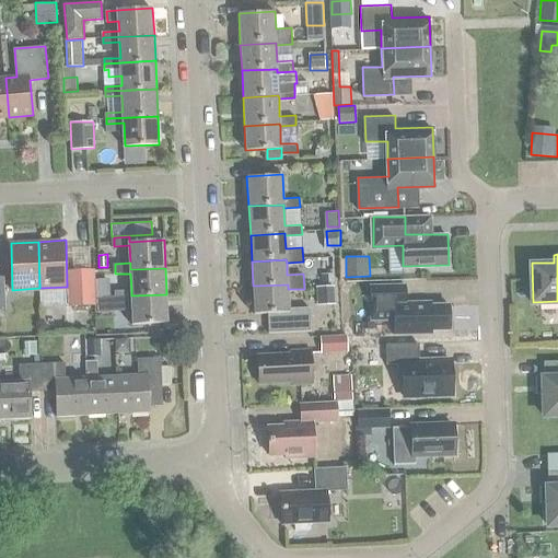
[(74,305),(96,305),(94,270),(73,270),(74,305)]
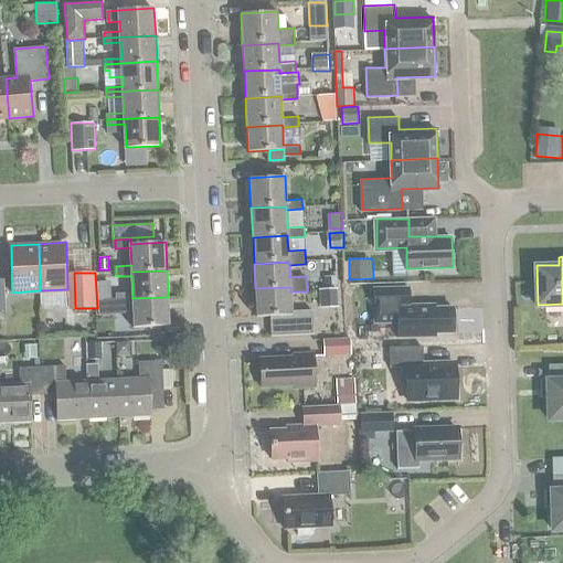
[(324,276),(325,286),(338,286),(337,276),(324,276)]
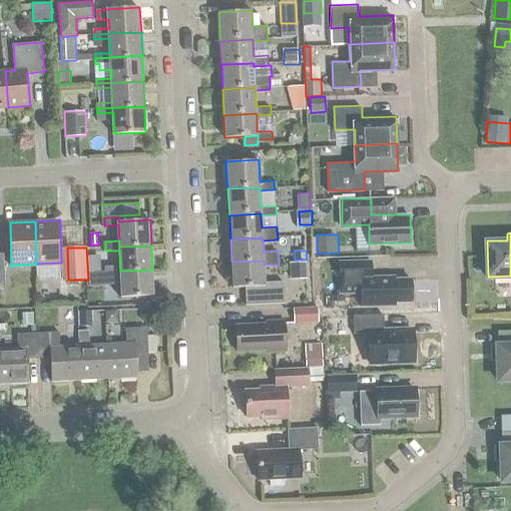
[(340,261),(341,278),(361,278),(362,305),(396,305),(396,302),(413,301),(412,278),(395,279),(395,276),(373,276),(372,260),(340,261)]
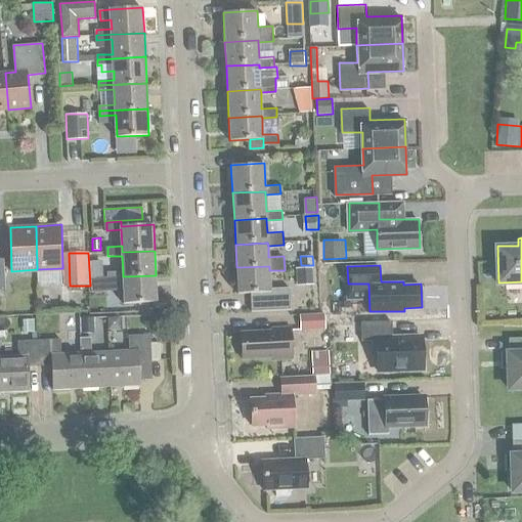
[(269,266),(236,267),(237,292),(251,292),(252,310),(291,307),(290,286),(270,287),(269,270),(269,266)]
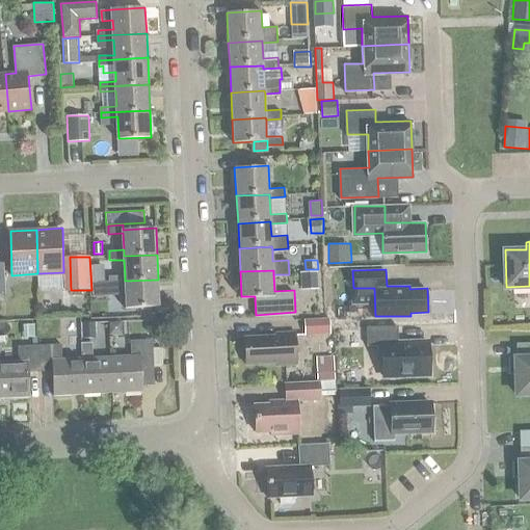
[(319,272),(305,273),(306,288),(319,287),(319,272)]
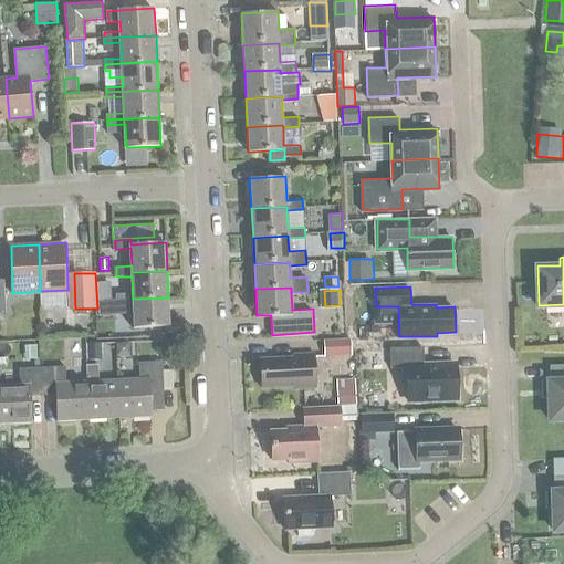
[(133,299),(133,293),(117,294),(117,304),(134,304),(135,326),(170,325),(168,298),(133,299)]
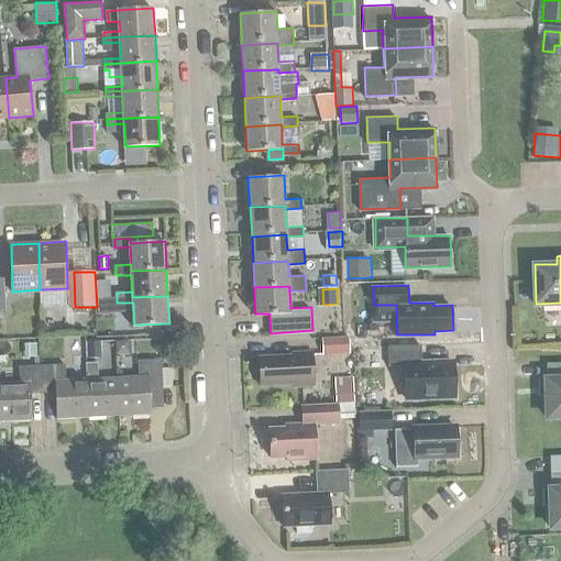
[(322,338),(323,354),(350,353),(349,336),(322,338)]
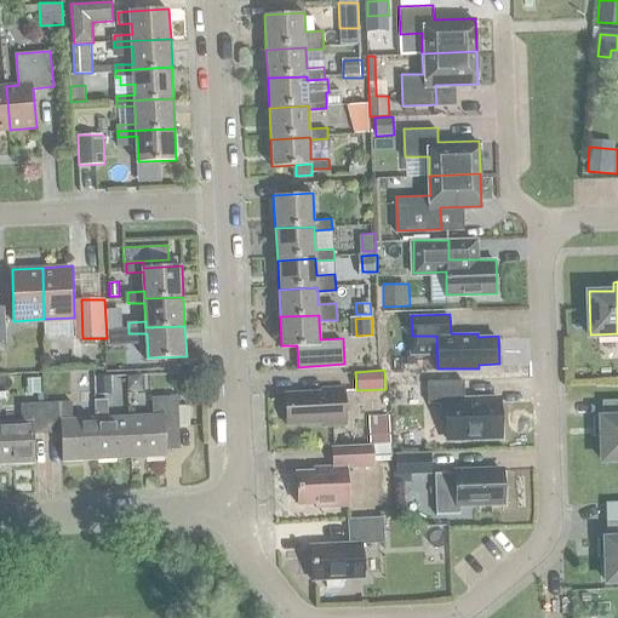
[(464,379),(430,381),(433,439),(502,436),(501,400),(465,401),(464,379)]
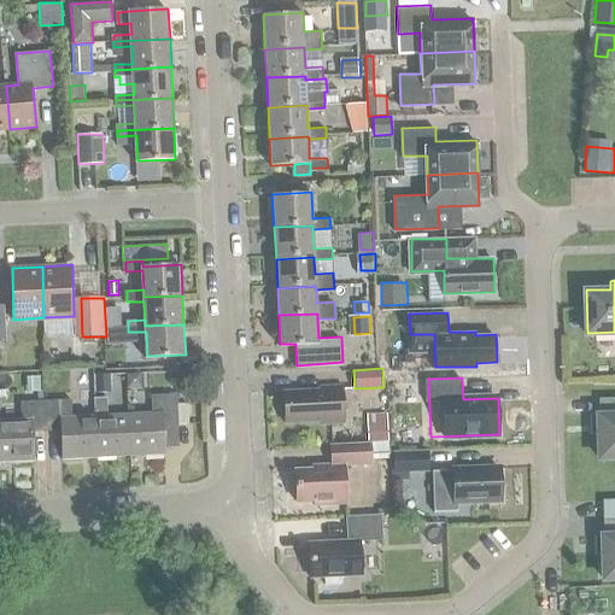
[(106,379),(93,380),(94,398),(106,398),(106,379)]
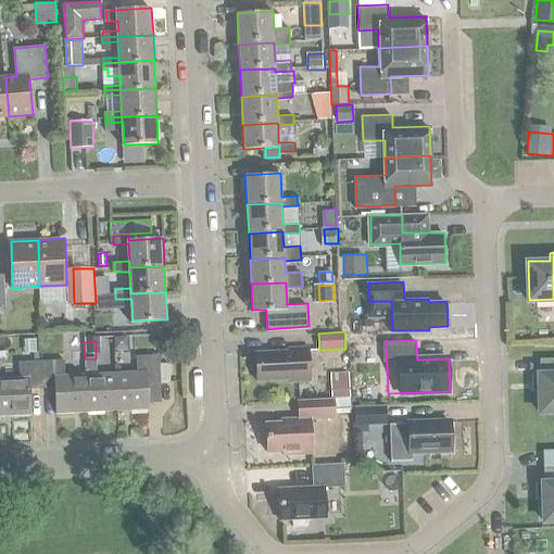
[(259,379),(291,377),(291,380),(311,379),(309,345),(289,347),(289,349),(257,351),(259,379)]
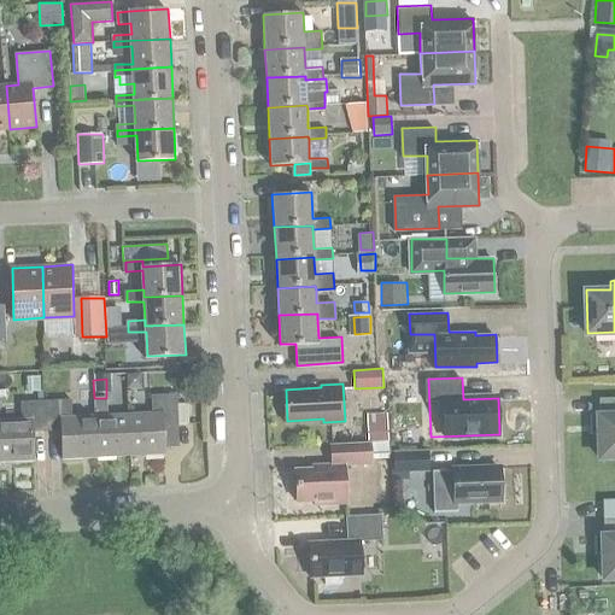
[(152,409),(129,410),(132,455),(165,454),(164,422),(179,422),(177,394),(152,396),(152,409)]
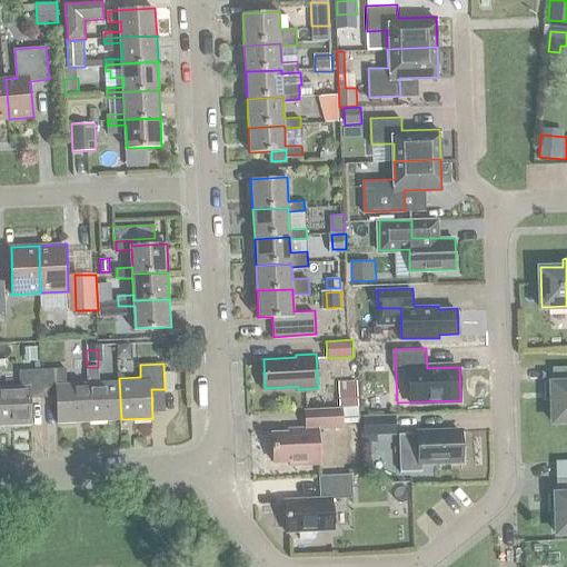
[(566,365),(554,367),(554,381),(545,381),(546,399),(554,399),(555,421),(566,420),(566,365)]
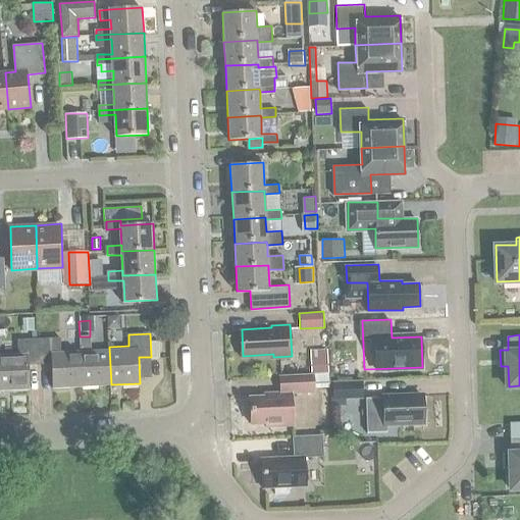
[(80,336),(81,350),(83,386),(111,384),(109,347),(91,348),(90,336),(80,336)]
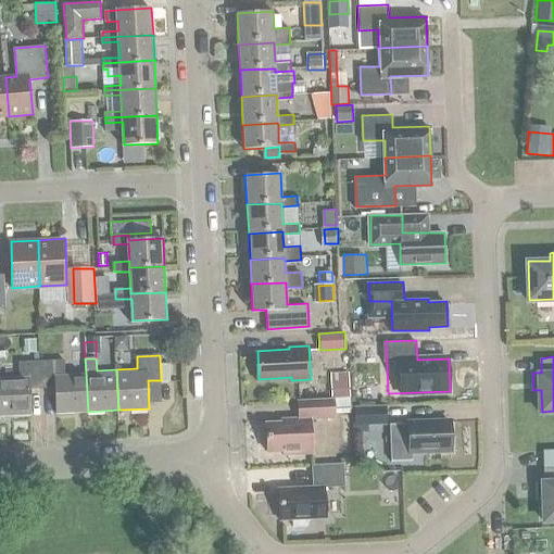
[(65,360),(37,361),(38,387),(55,387),(57,413),(88,412),(86,373),(65,374),(65,360)]
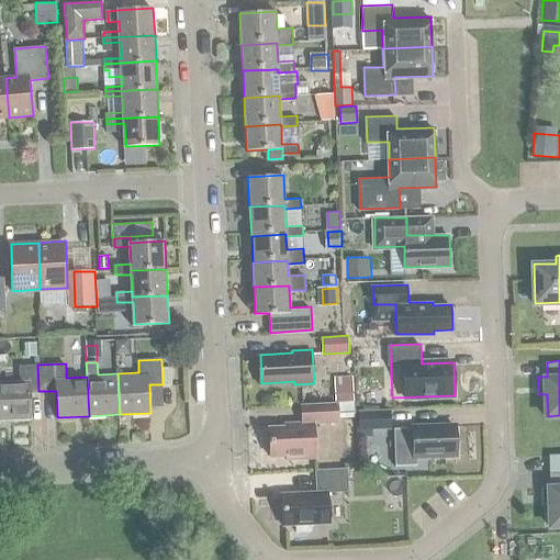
[(20,380),(0,381),(0,410),(0,420),(32,418),(31,392),(38,391),(37,365),(19,366),(20,380)]
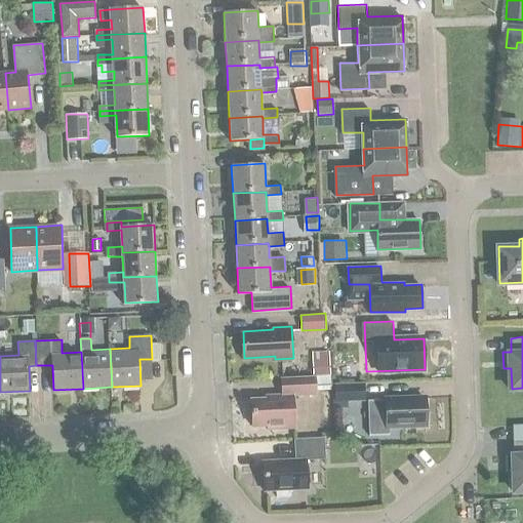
[(332,358),(315,359),(316,375),(333,374),(332,358)]
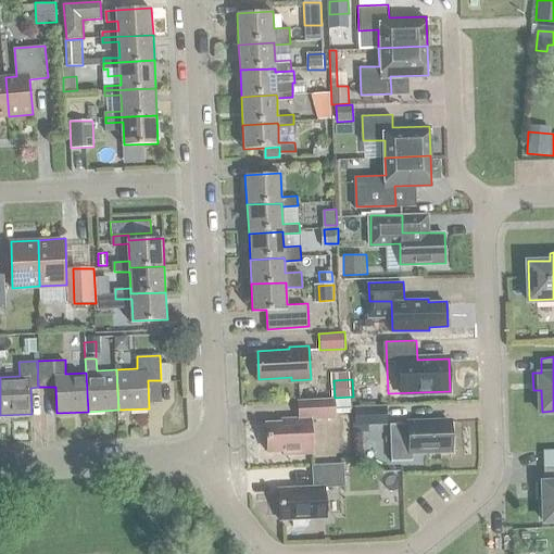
[(298,419),(267,422),(269,450),(286,450),(286,453),(314,451),(312,416),(336,415),(335,398),(300,399),(301,416),(297,417),(298,419)]
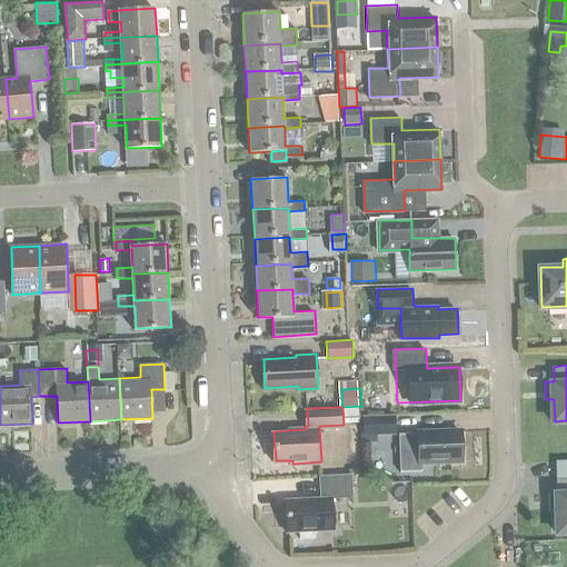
[(368,420),(369,437),(398,435),(397,419),(368,420)]
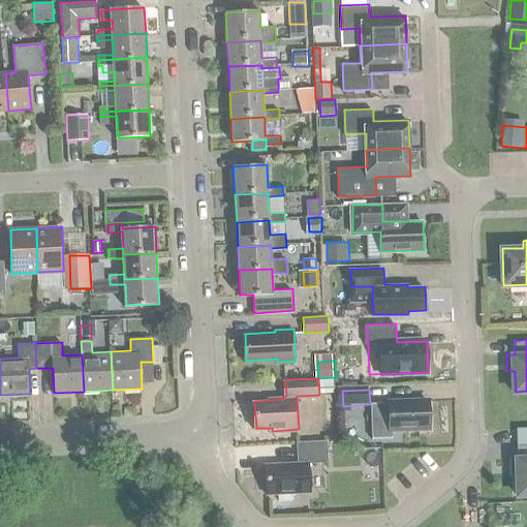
[(430,427),(429,400),(373,402),(375,437),(393,437),(393,429),(430,427)]
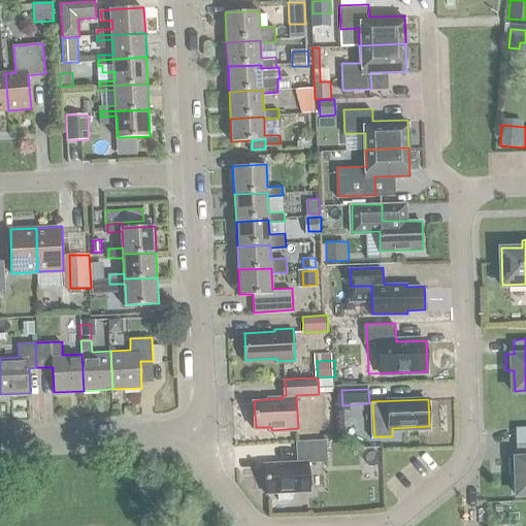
[(266,462),(268,492),(281,491),(281,497),(295,497),(294,491),(311,490),(309,460),(329,459),(328,438),(298,439),(299,460),(266,462)]
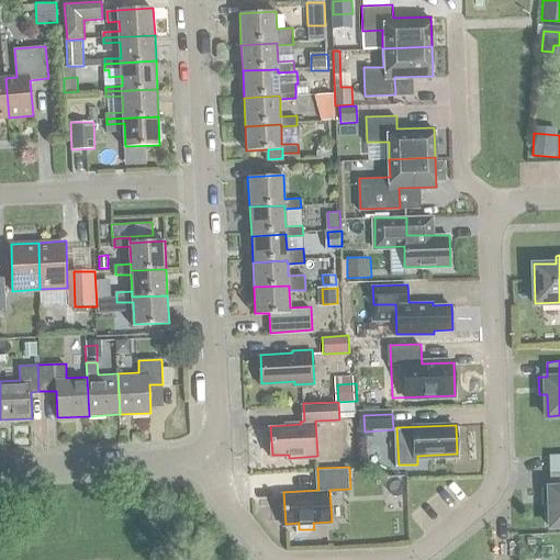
[(544,486),(544,504),(551,504),(552,526),(559,525),(559,471),(551,472),(552,486),(544,486)]
